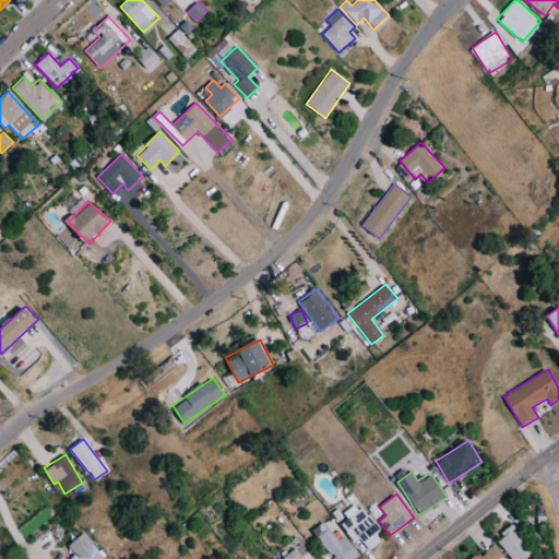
[(357,502),(343,513),(348,519),(341,524),(355,542),(359,538),(369,551),(385,538),(357,502)]
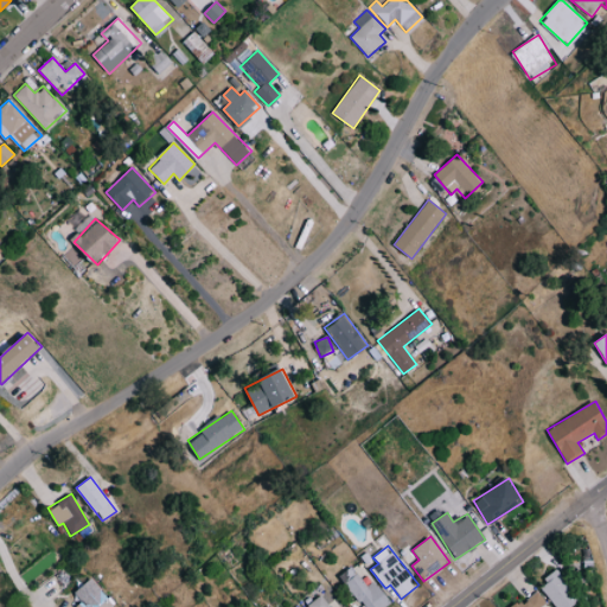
[(384,606),(391,602),(374,581),(368,586),(352,567),(339,576),(364,606),(384,606)]
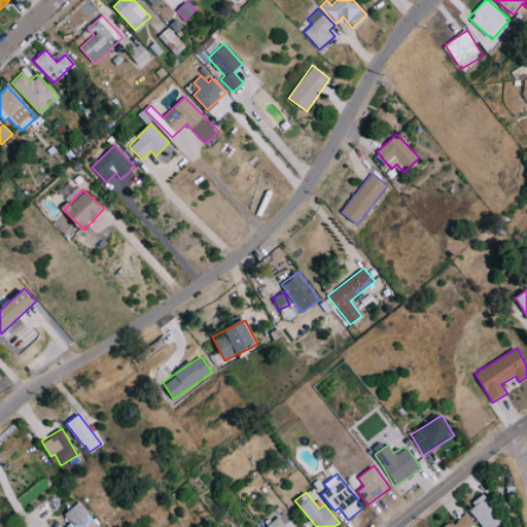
[(469,506),(481,526),(496,526),(503,524),(486,496),(469,506)]
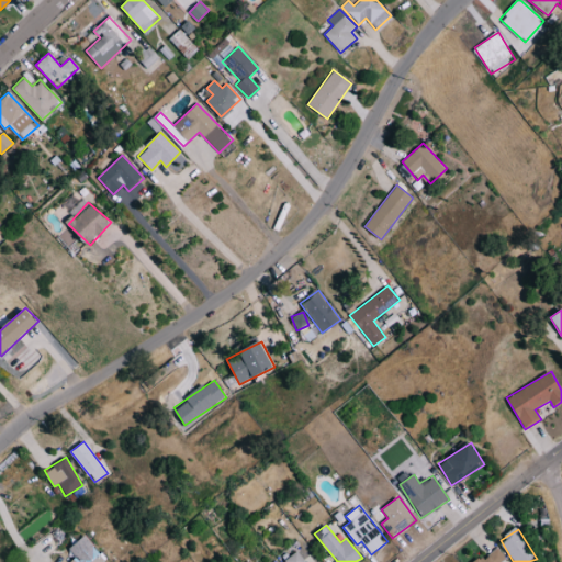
[(76,559),(71,561),(72,561),(104,561),(88,535),(68,547),(76,559)]
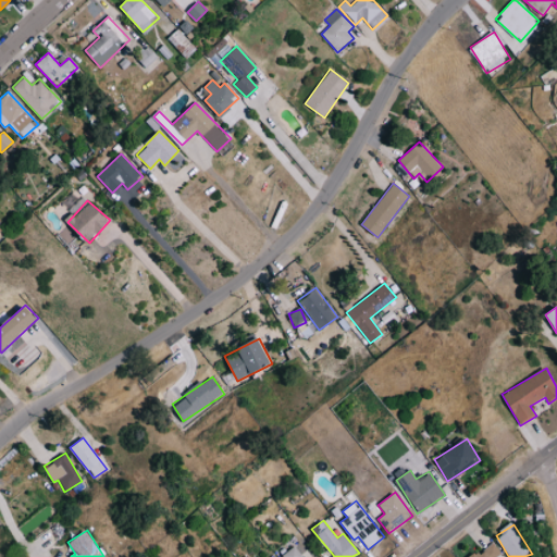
[(502,556),(503,556),(492,542),(471,556),(502,556)]
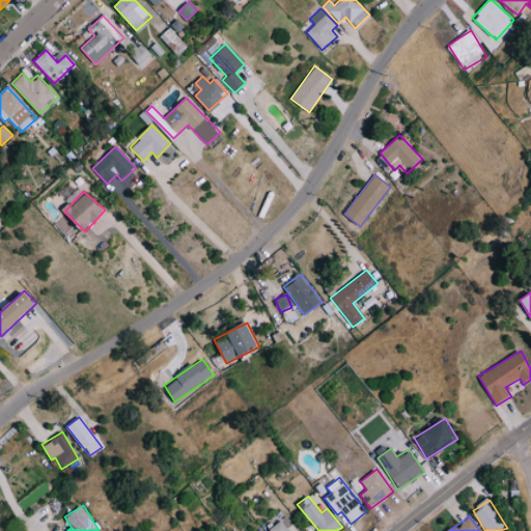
[(289,530),(281,521),(270,530),(271,530),(289,530)]
